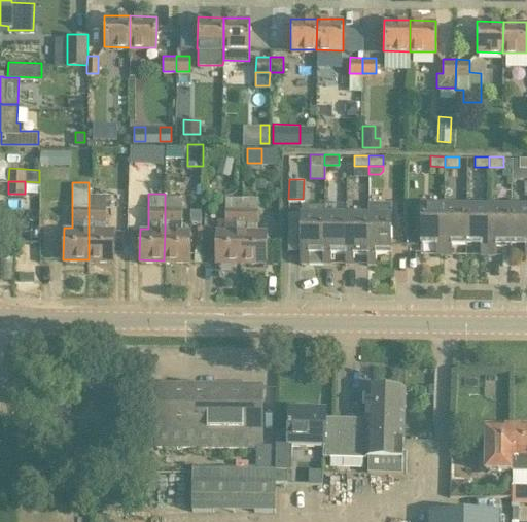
[(165,229),(164,261),(188,261),(189,229),(181,229),(181,206),(181,195),(165,194),(165,206),(165,214),(165,229)]
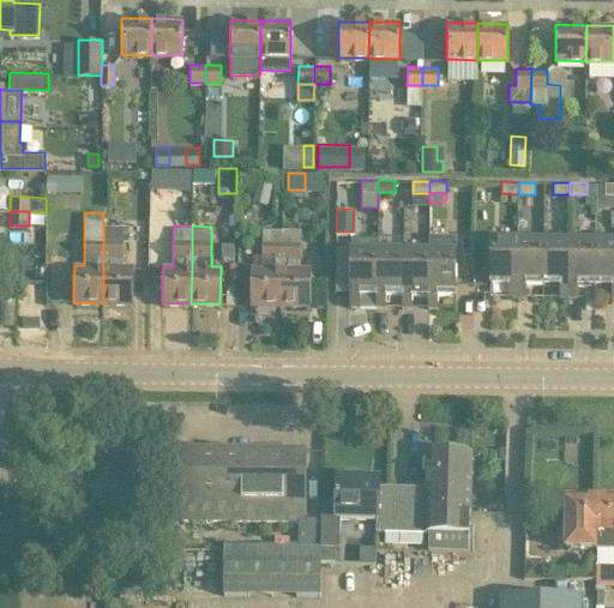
[(252,268),(251,304),(280,304),(281,304),(281,268),(281,244),(281,241),(281,227),(262,227),(262,268),(252,268)]
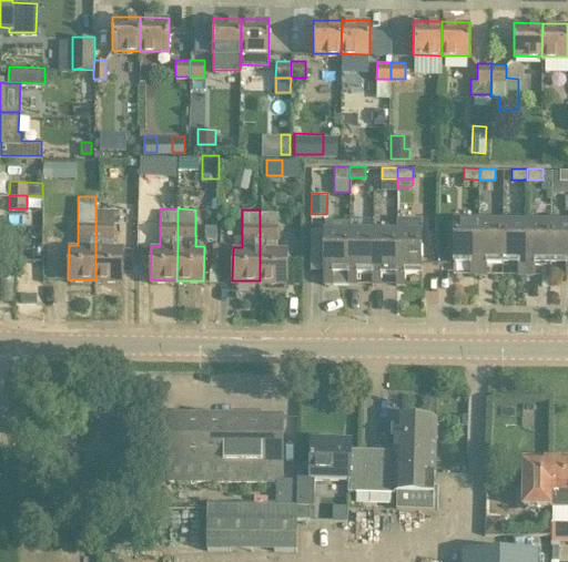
[(260,247),(260,281),(285,282),(286,247),(277,247),(277,210),(260,210),(260,223),(260,225),(260,247)]
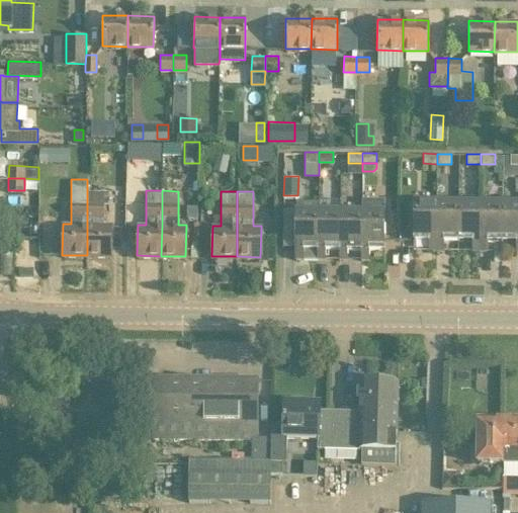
[(360,247),(360,257),(368,258),(368,247),(383,248),(383,197),(361,196),(361,209),(361,247),(360,247)]
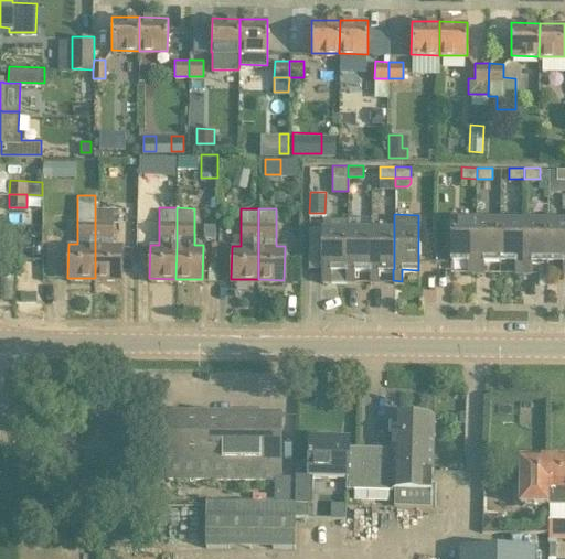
[(451,217),(451,259),(467,259),(467,270),(476,270),(476,217),(451,217)]
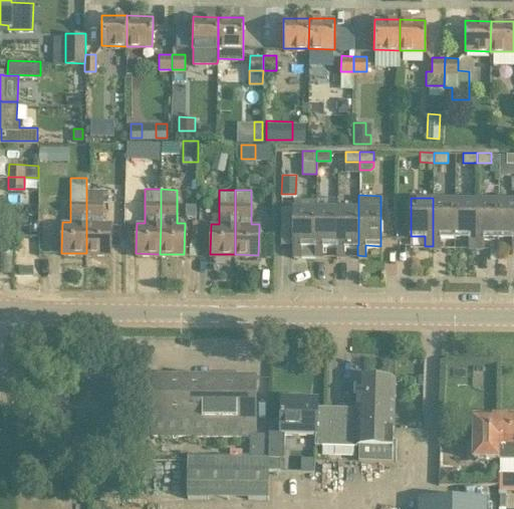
[(433,198),(433,246),(440,246),(440,236),(454,236),(455,223),(455,199),(433,198)]
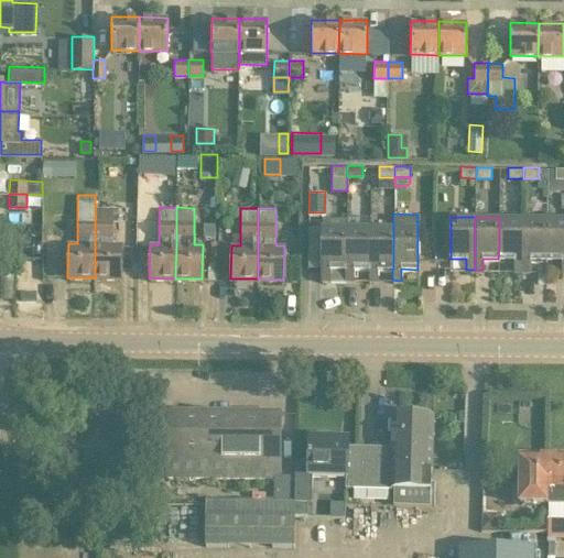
[(499,244),(498,259),(513,259),(513,270),(522,270),(522,218),(499,218),(499,244)]
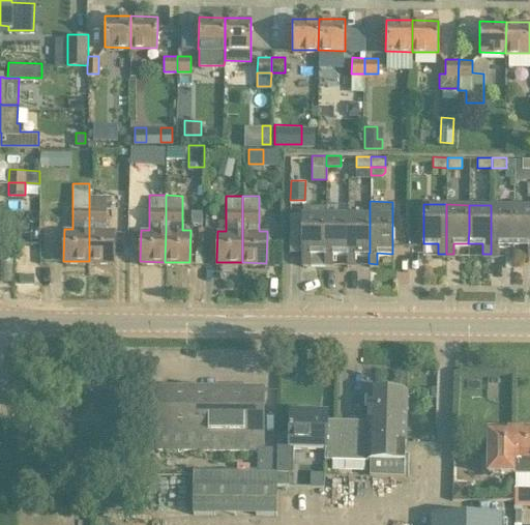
[(491,205),(491,254),(498,255),(498,243),(513,244),(513,205),(491,205)]
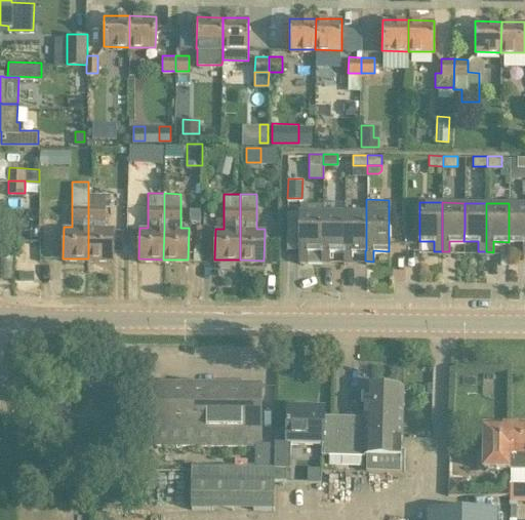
[(524,203),(509,203),(509,242),(522,242),(522,252),(524,251),(524,203)]
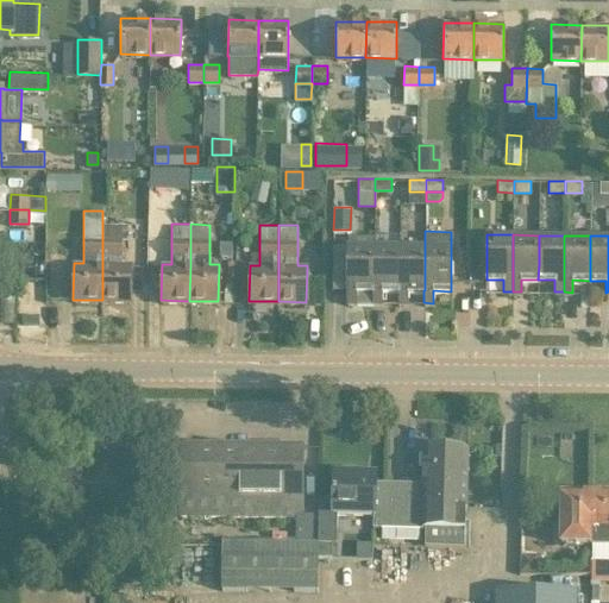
[(102,264),(102,300),(131,300),(131,264),(121,264),(121,237),(102,237),(102,264)]
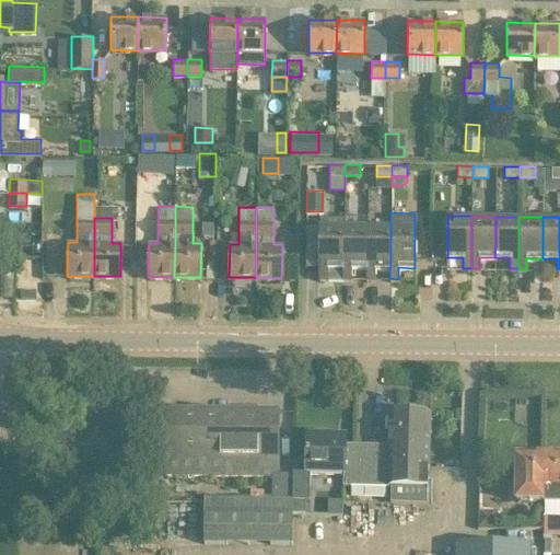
[(202,222),(202,234),(212,234),(213,222),(202,222)]
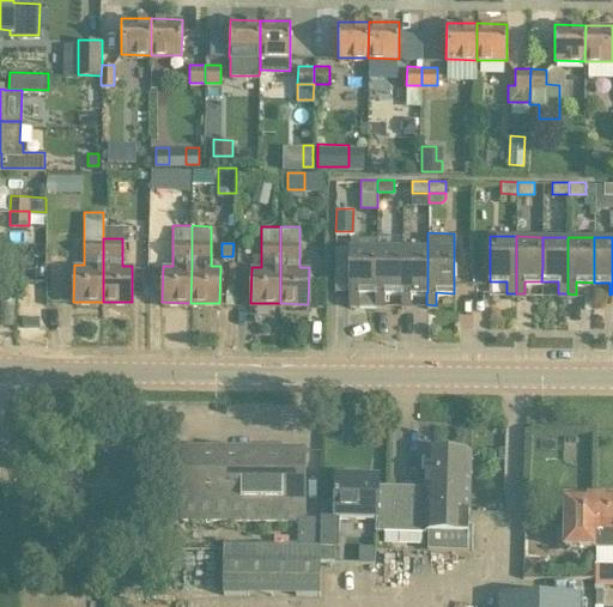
[(350,247),(349,304),(375,304),(375,292),(376,292),(376,248),(350,247)]
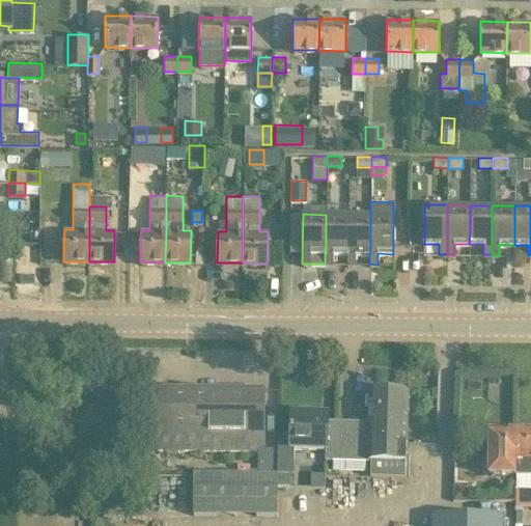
[(325,253),(325,264),(333,264),(333,253),(347,253),(348,215),(326,215),(326,253),(325,253)]
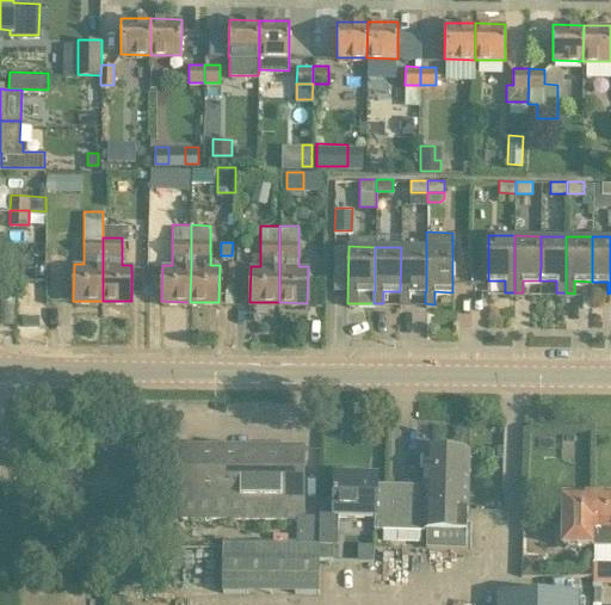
[(400,291),(400,303),(409,303),(409,291),(425,291),(426,291),(426,247),(401,247),(400,291)]
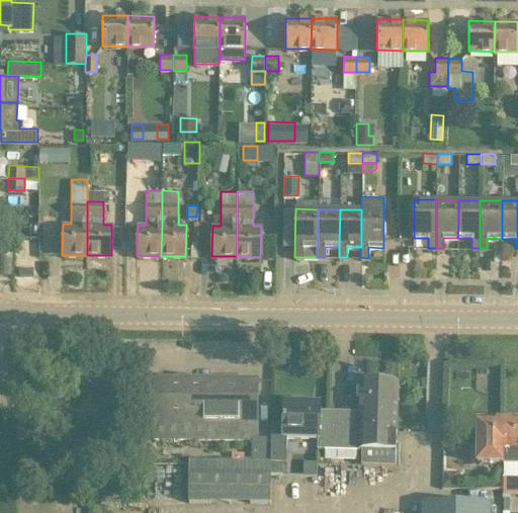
[(154,376),(153,436),(251,437),(257,437),(258,377),(154,376)]
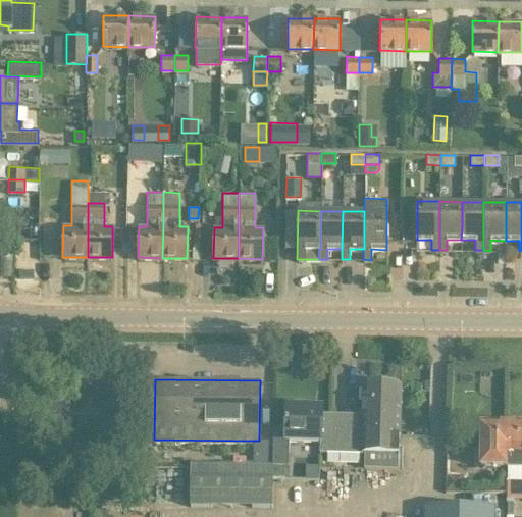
[(329,411),(329,450),(367,452),(366,465),(397,466),(400,383),(364,381),(364,385),(360,388),(359,399),(363,401),(363,413),(329,411)]
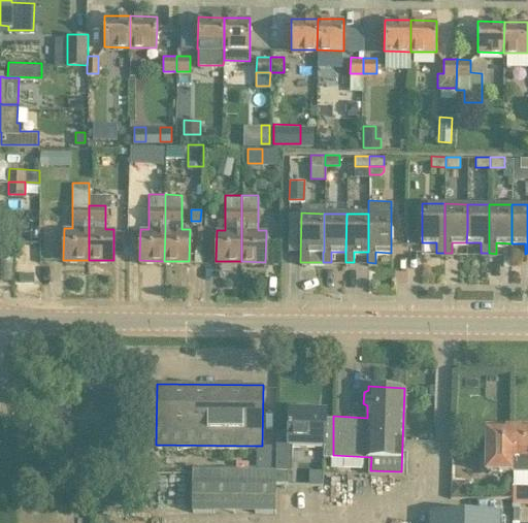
[(276,429),(276,471),(288,472),(292,472),(293,444),(325,446),(325,455),(333,455),(333,416),(326,416),(326,411),(290,409),(289,430),(276,429)]
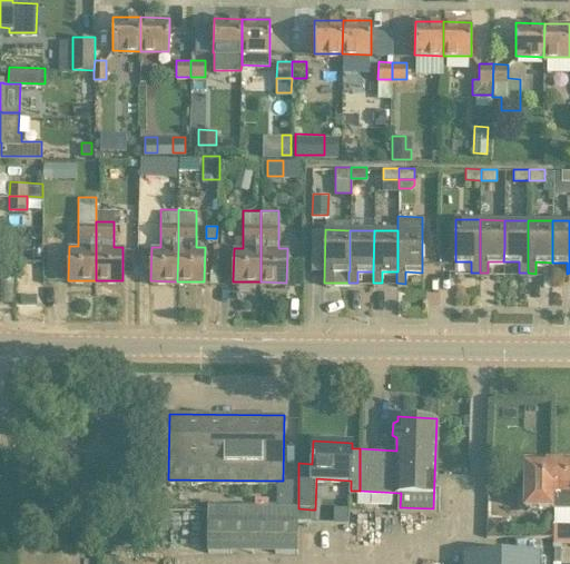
[(524,506),(552,506),(552,456),(526,456),(524,506)]
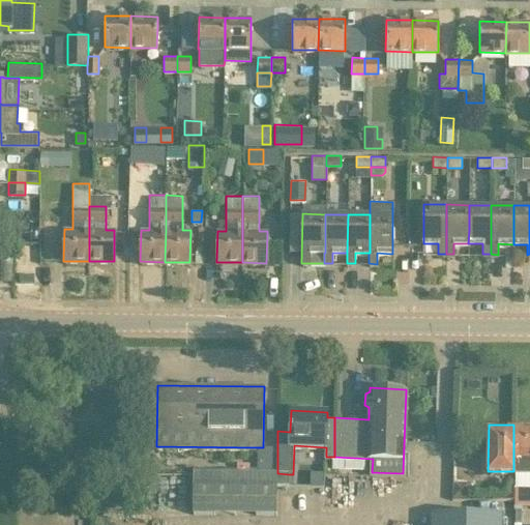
[(529,425),(513,425),(513,471),(529,471),(529,425)]
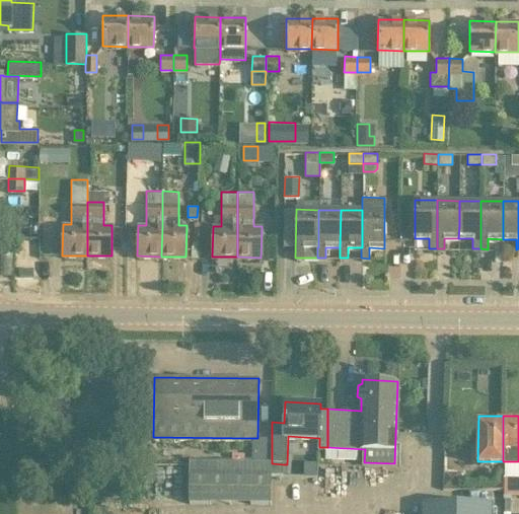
[(251,438),(251,459),(272,459),(272,436),(257,436),(257,438),(251,438)]
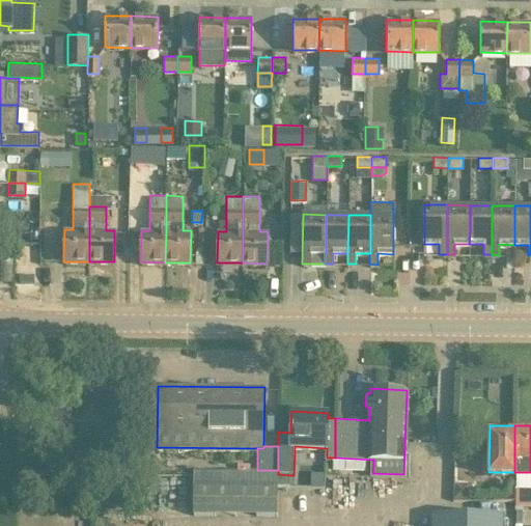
[(92,449),(75,449),(75,462),(92,462),(92,449)]
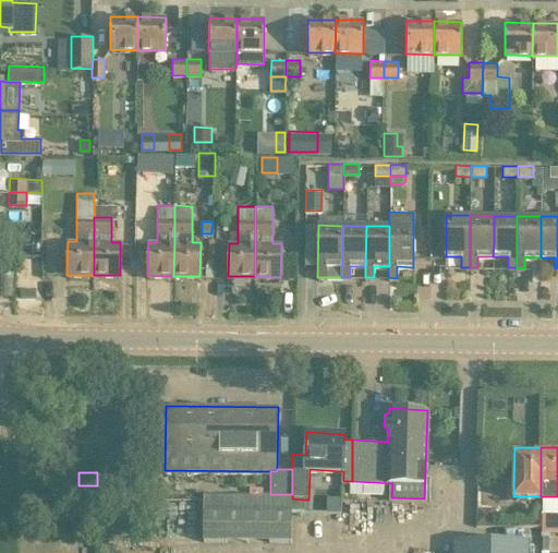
[(292,499),(292,500),(206,499),(205,540),(291,541),(292,511),(304,511),(304,500),(292,499)]
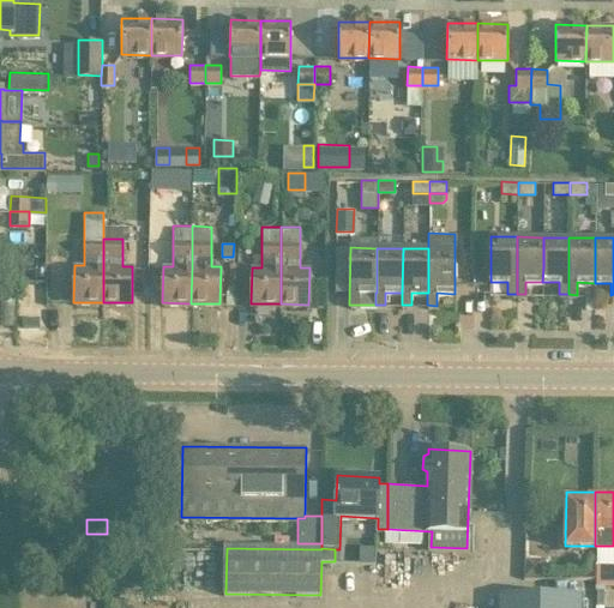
[(542,558),(525,558),(525,575),(542,575),(542,558)]
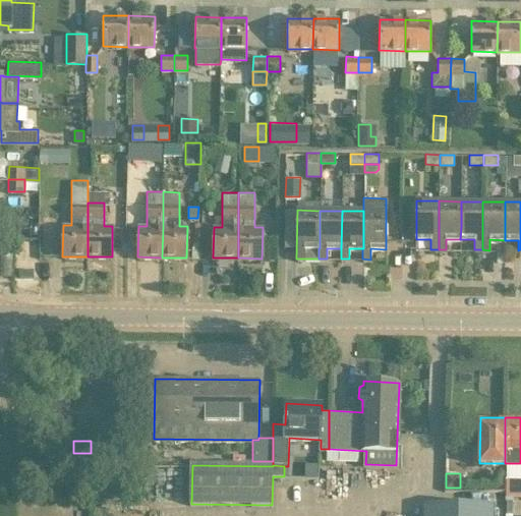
[(424,504),(424,515),(493,515),(494,504),(424,504)]
